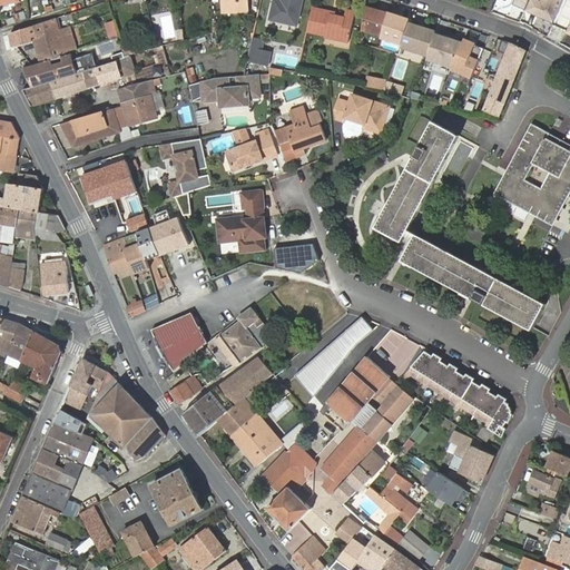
[(303,0),(281,0),(281,1),(278,0),(274,0),(271,20),(297,27),(303,0)]
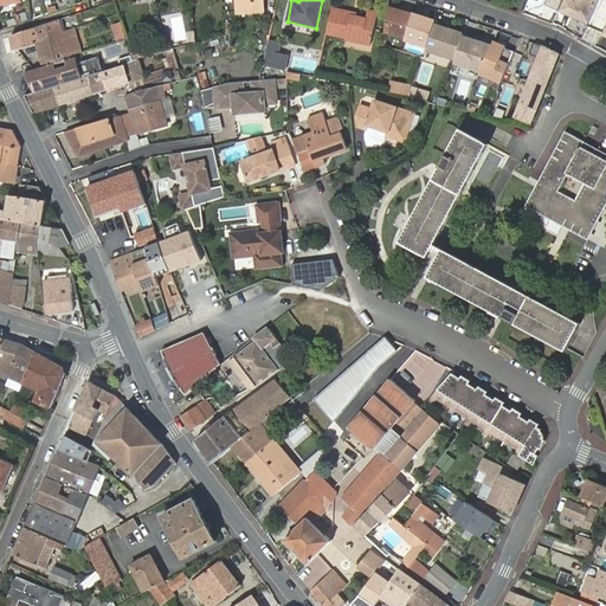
[(599,0),(566,0),(562,11),(579,18),(578,21),(588,26),(599,0)]
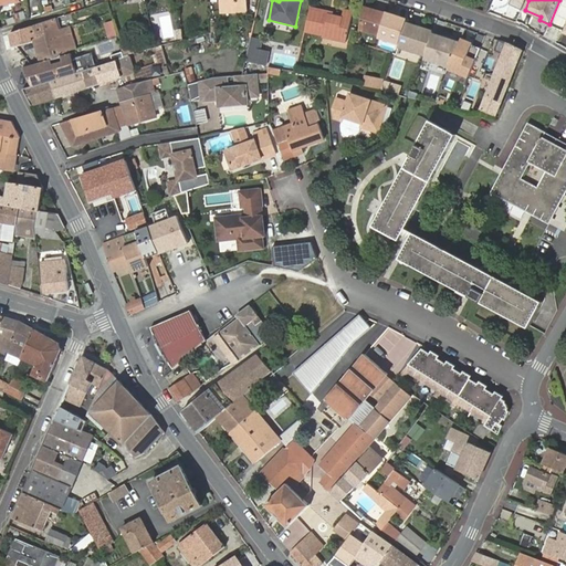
[(33,17),(45,12),(43,2),(32,6),(33,17)]
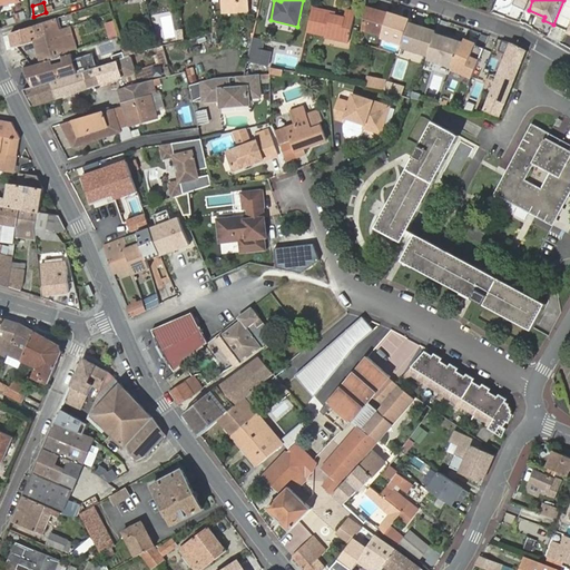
[(247,3),(224,3),(224,15),(247,15),(247,3)]
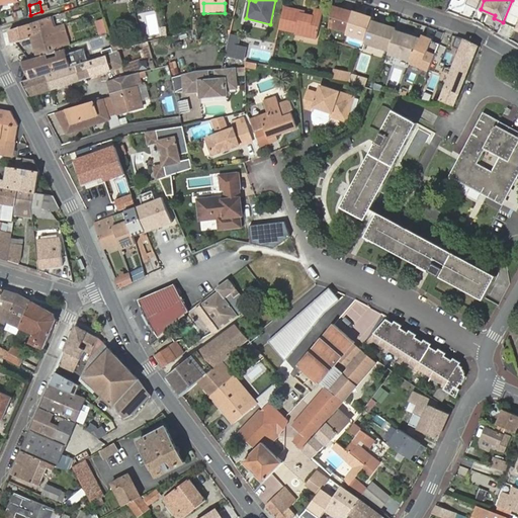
[(331,24),(349,30),(354,13),(335,6),(331,24)]
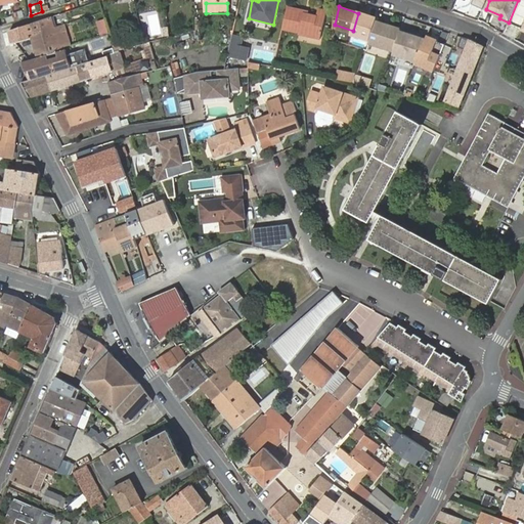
[(306,12),(288,8),(281,34),(299,37),(298,39),(321,44),(329,13),(320,10),(319,17),(306,14),(306,12)]
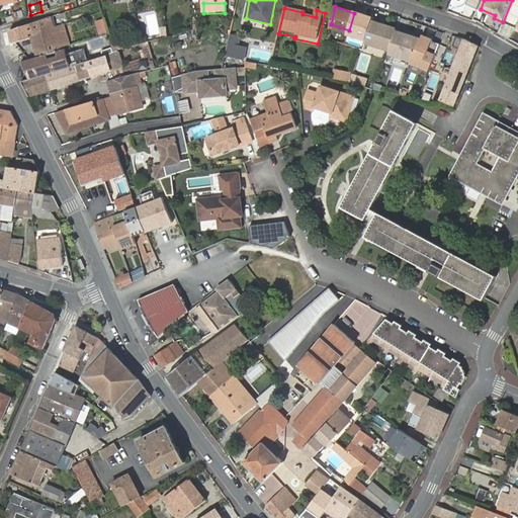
[(165,35),(164,25),(157,26),(156,13),(146,13),(148,36),(165,35)]
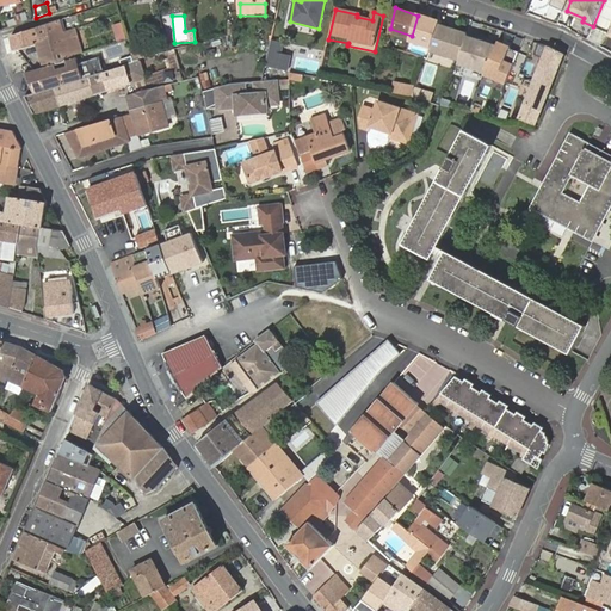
[(31,30),(2,38),(6,54),(18,50),(36,44),(35,41),(63,32),(60,20),(56,22),(51,23),(31,30)]
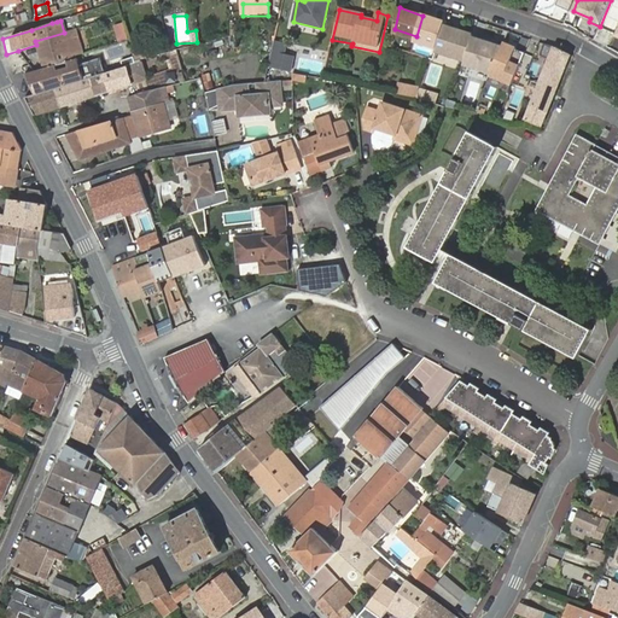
[(111,24),(116,41),(126,39),(122,22),(111,24)]
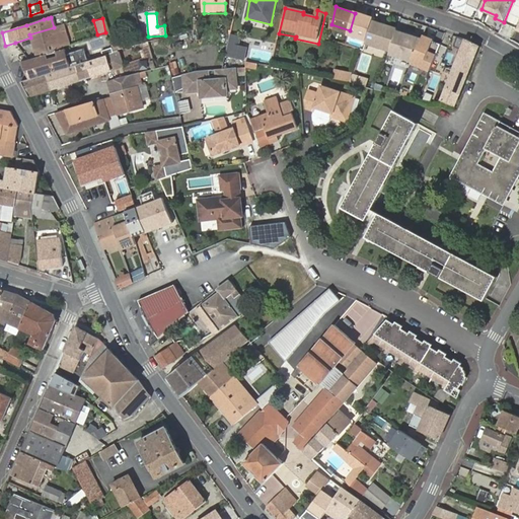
[(420,51),(424,42),(425,36),(374,20),(369,36),(384,41),(383,46),(406,53),(408,51),(418,55),(420,51)]
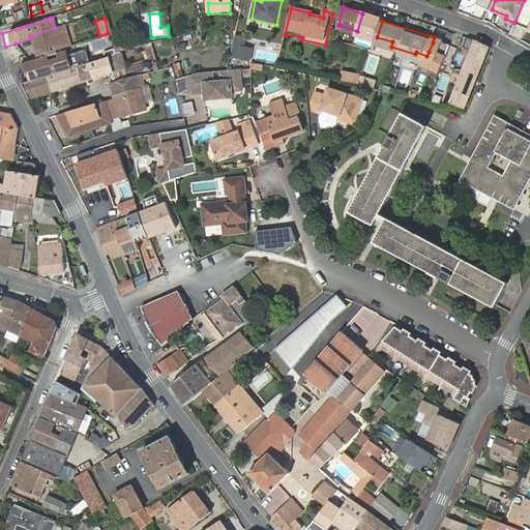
[(55,28),(30,35),(31,38),(32,39),(38,59),(63,52),(62,49),(70,46),(64,25),(56,28),(55,28)]
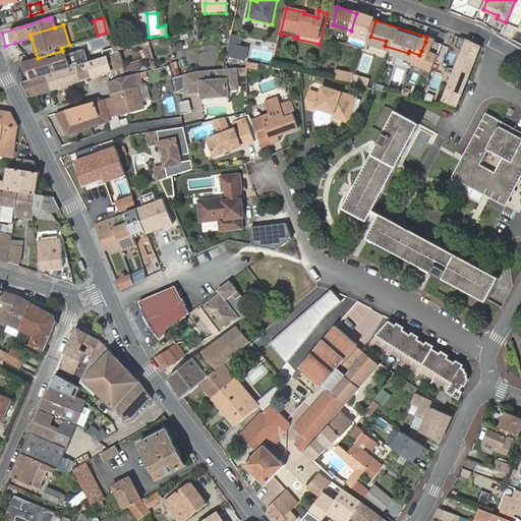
[(437,46),(442,31),(430,26),(426,37),(425,42),(437,46)]
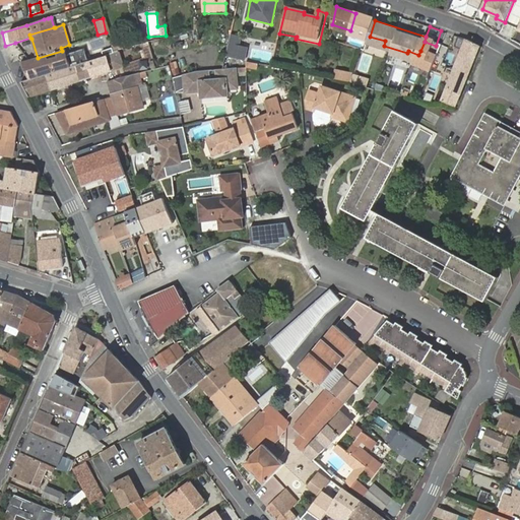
[(232,33),(226,56),(232,57),(235,44),(237,34),(232,33)]
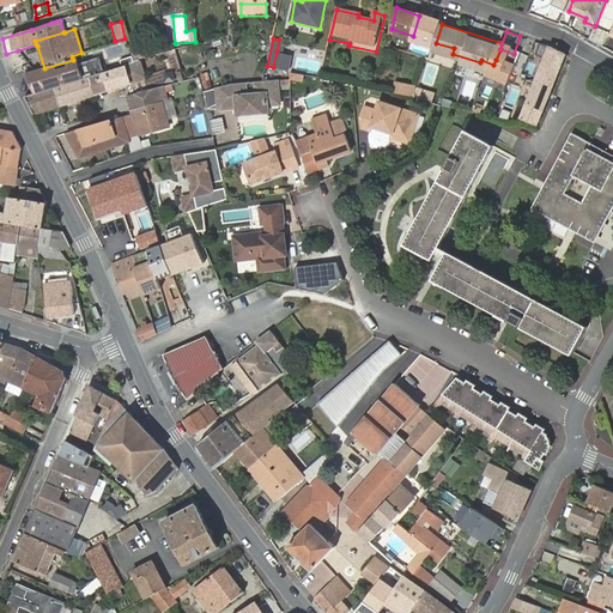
[(539,120),(563,52),(545,46),(521,114),(539,120)]
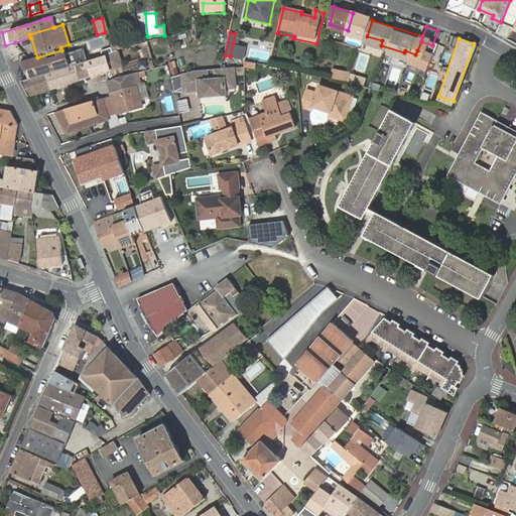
[(113,47),(114,51),(117,50),(124,49),(122,43),(112,45),(113,47)]
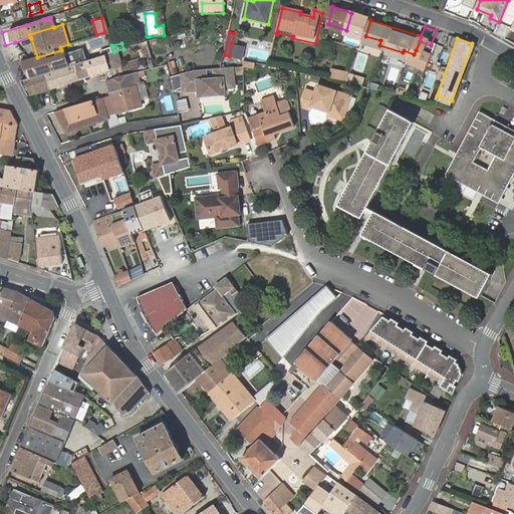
[(232,43),(229,56),(241,59),(244,46),(232,43)]
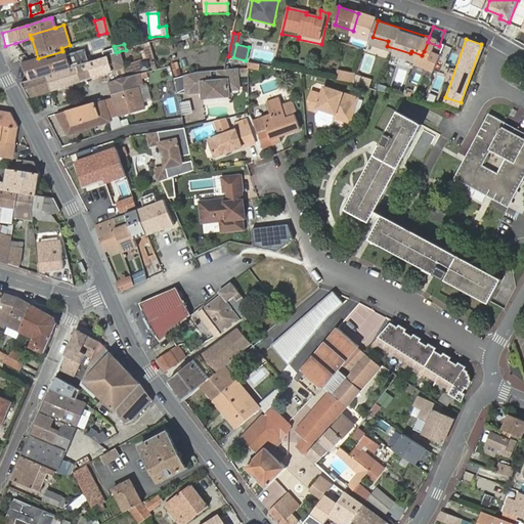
[(103,51),(104,57),(116,54),(116,52),(115,48),(103,51)]
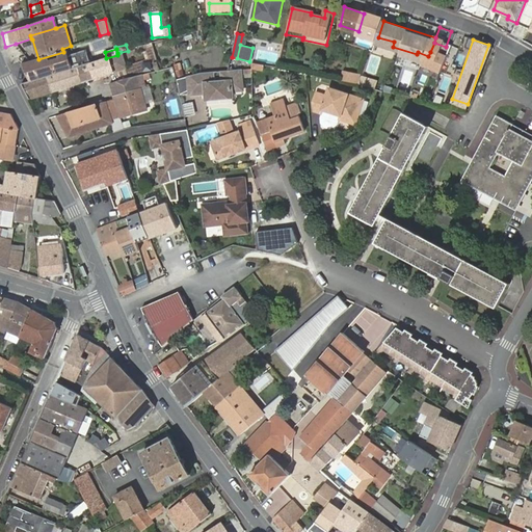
[(30,61),(14,67),(22,83),(48,76),(78,67),(91,63),(87,50),(64,56),(63,52),(38,59),(30,61)]
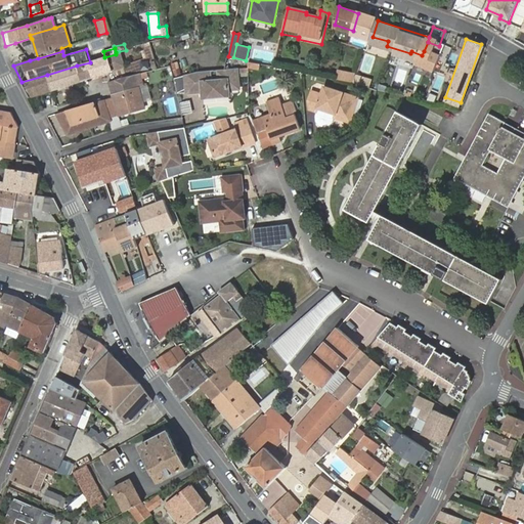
[(122,62),(120,55),(106,58),(106,61),(107,66),(122,62)]
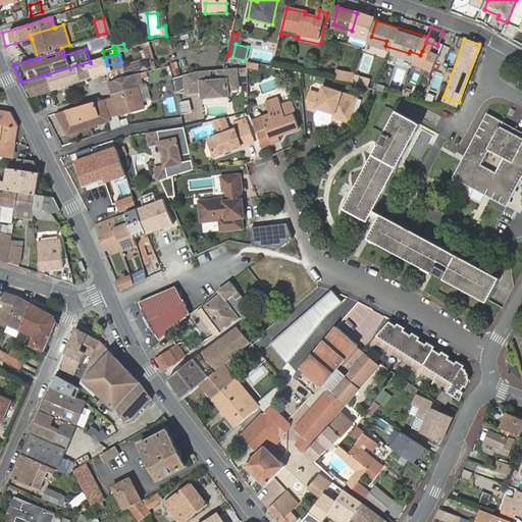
[(100,63),(99,59),(90,62),(76,65),(82,83),(103,75),(107,74),(104,62),(100,63)]
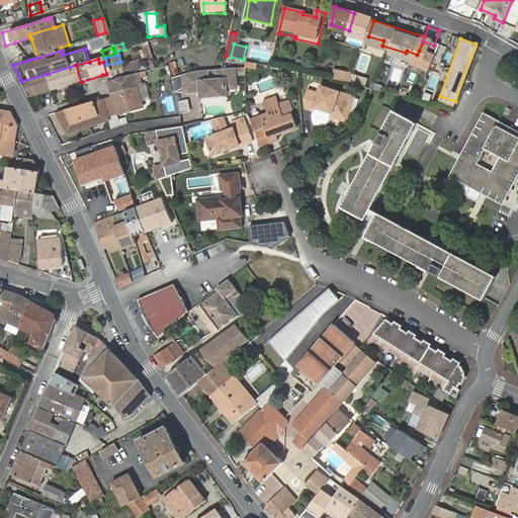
[(168,62),(171,75),(178,73),(174,61),(168,62)]
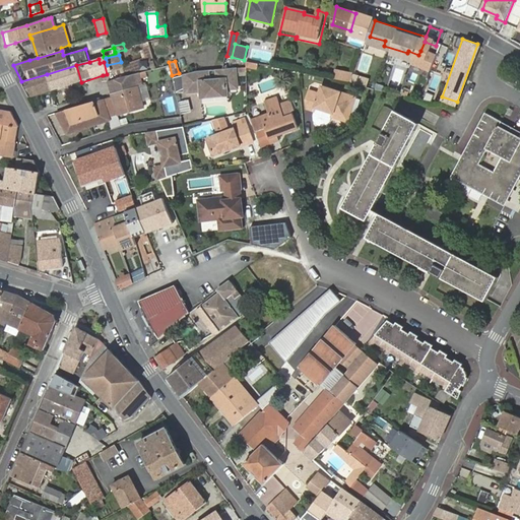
[(147,70),(146,63),(134,66),(135,69),(131,70),(130,67),(123,69),(125,76),(147,70)]
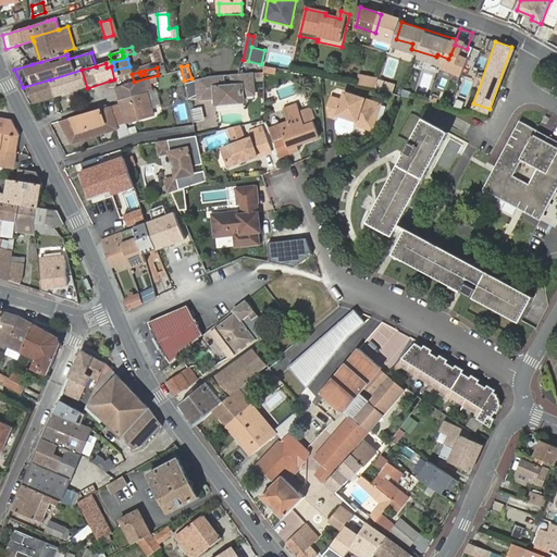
[(56,97),(87,88),(82,70),(50,79),(56,97)]
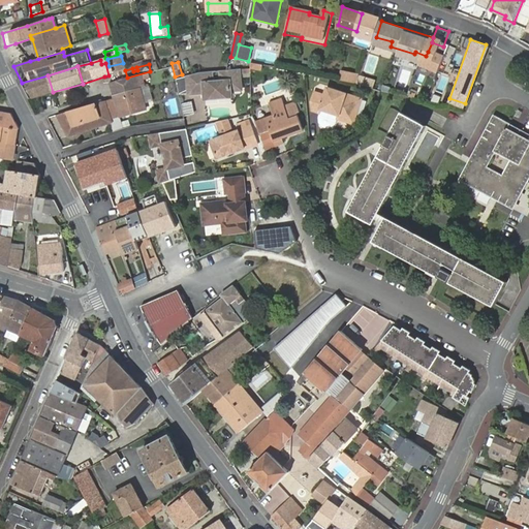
[(227,70),(200,72),(188,75),(190,94),(206,93),(207,98),(234,95),(232,90),(243,89),(241,69),(227,70)]
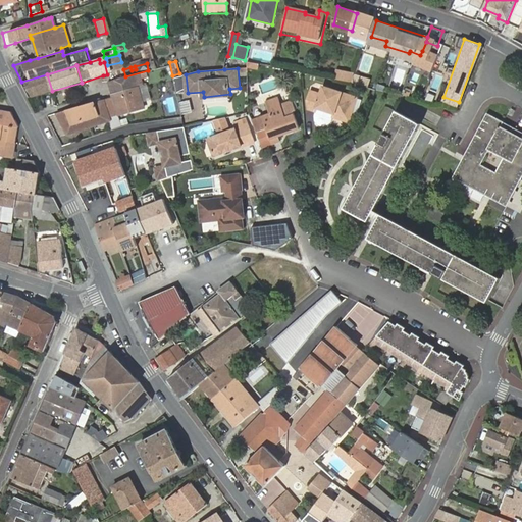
[(122,79),(124,79),(122,71),(111,74),(113,82),(122,79)]
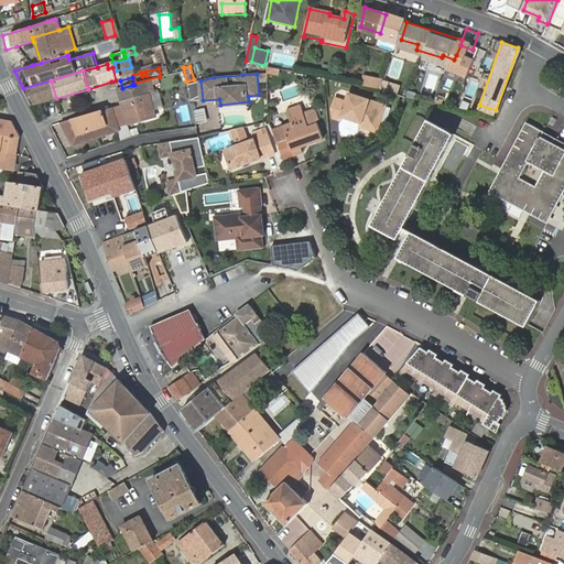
[(364,87),(381,90),(384,82),(367,78),(364,87)]
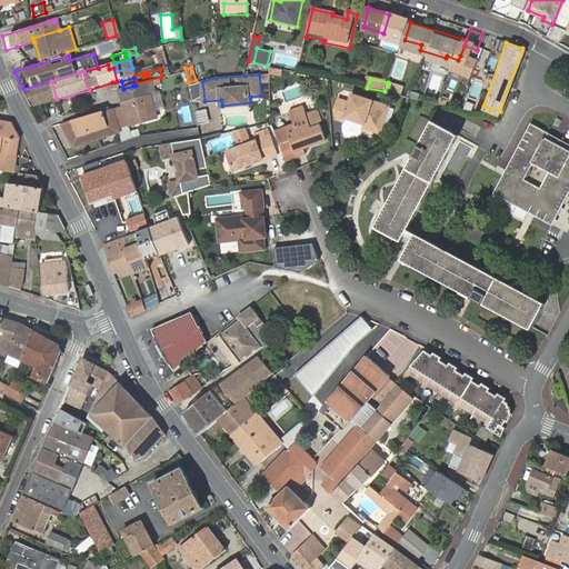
[(32,107),(57,99),(51,81),(23,89),(32,107)]
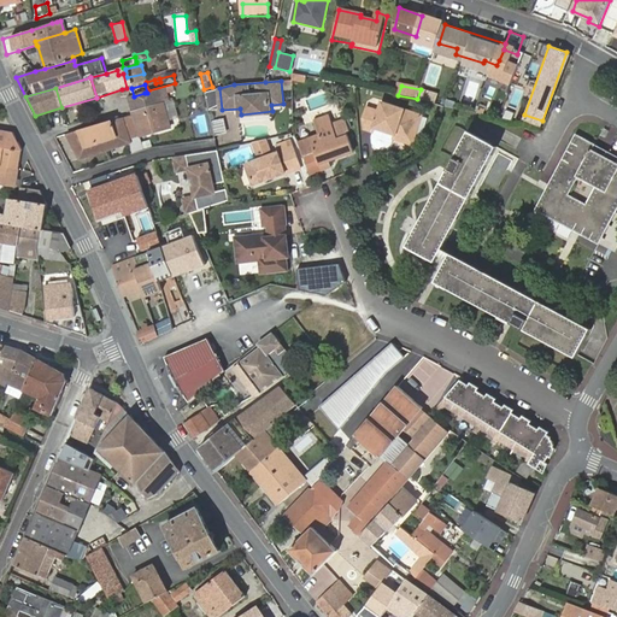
[(131,97),(136,112),(166,103),(163,89),(147,93),(145,93),(134,97),(131,97)]
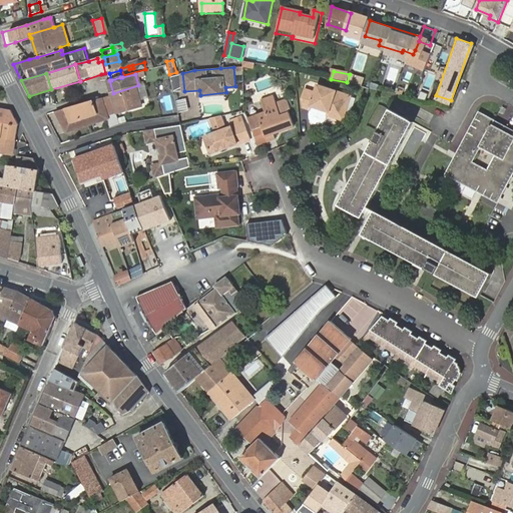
[(437,83),(425,78),(420,90),(424,92),(426,88),(434,92),(437,83)]
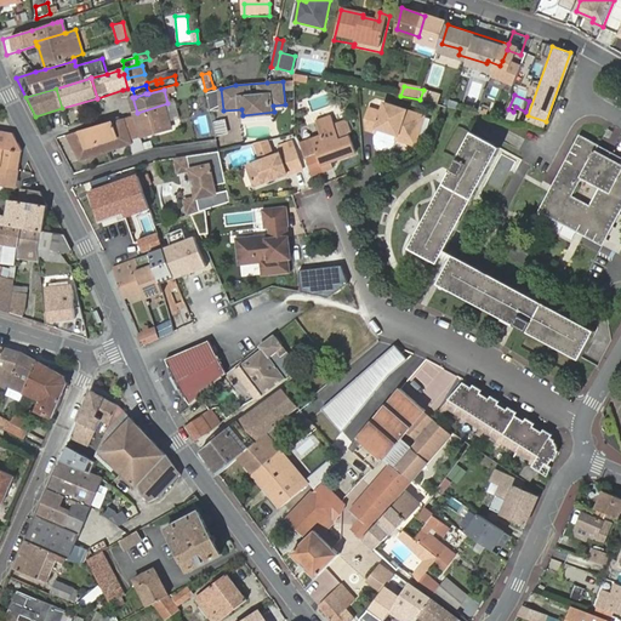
[(386,152),(392,151),(398,146),(400,141),(416,147),(426,117),(391,103),(388,102),(385,112),(371,107),(368,118),(369,130),(376,131),(376,132),(374,137),(374,144),(380,149),(386,152)]
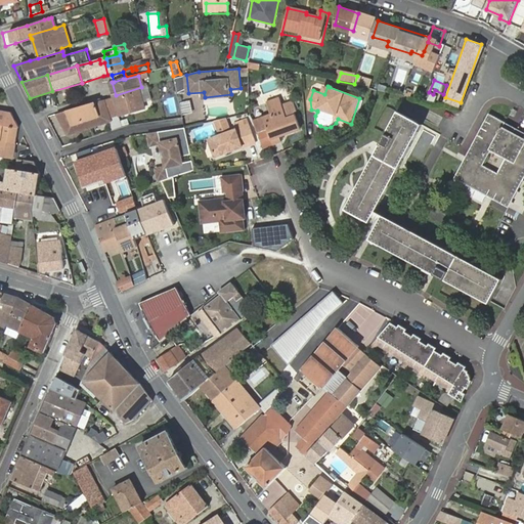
[(148,113),(141,87),(116,95),(117,98),(112,99),(108,100),(114,116),(121,114),(123,120),(148,113)]
